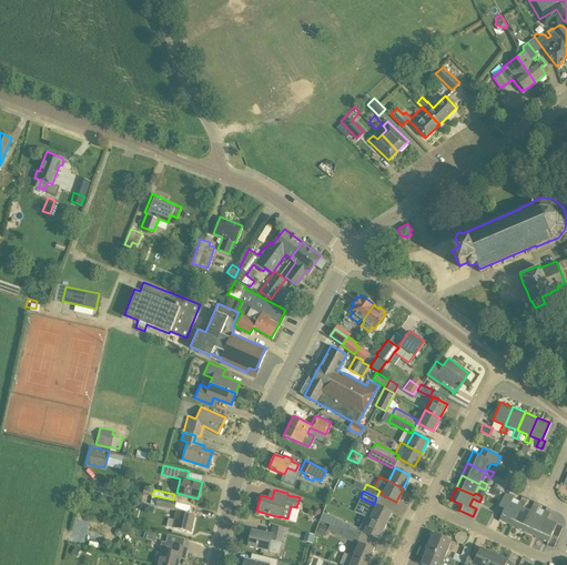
[(149,502),(151,494),(142,492),(141,500),(149,502)]
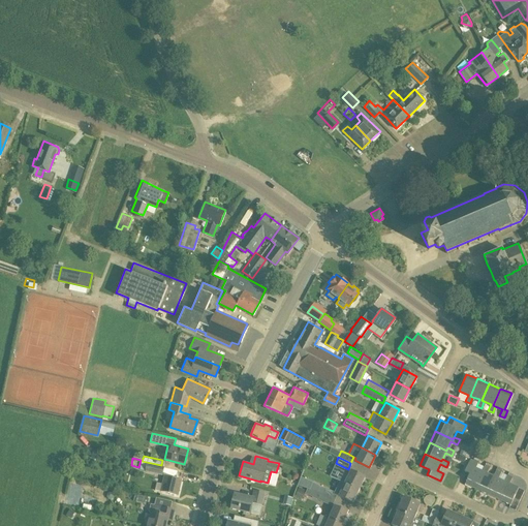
[(472,458),(472,459),(469,458),(463,471),(468,473),(464,482),(475,487),(484,470),(480,469),(475,466),(477,460),(472,458)]
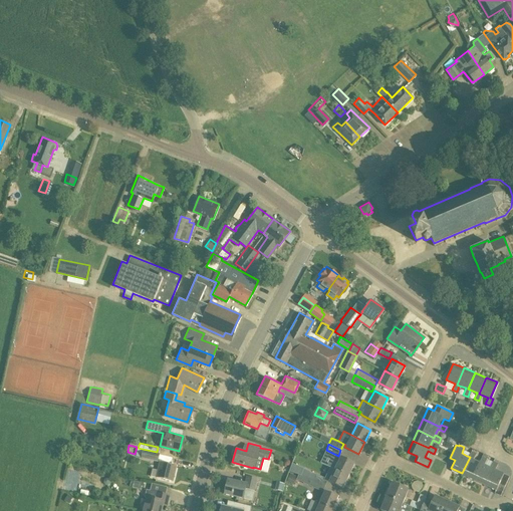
[(159,452),(157,452),(138,448),(137,455),(141,456),(140,456),(157,460),(159,452)]
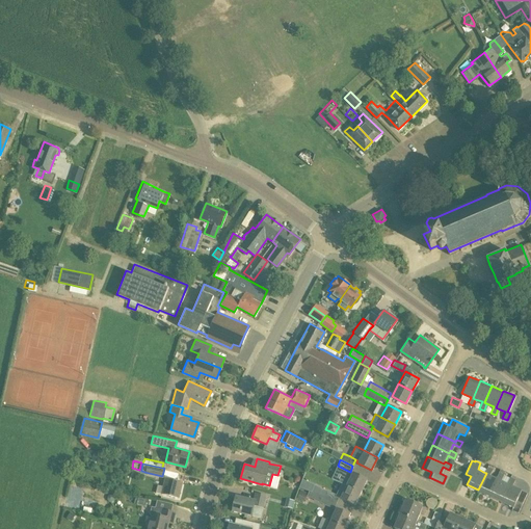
[(498,478),(495,477),(488,474),(492,468),(486,466),(483,472),(486,473),(478,490),(489,495),(498,478)]
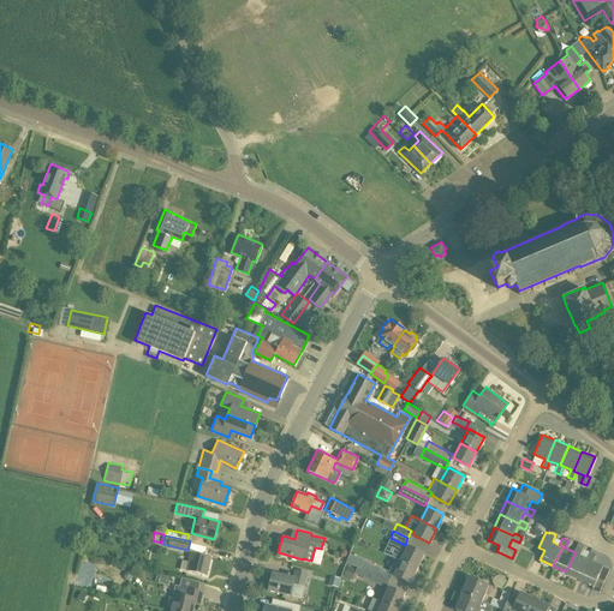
[(589,558),(585,557),(578,553),(584,543),(578,540),(572,551),(576,552),(566,571),(579,577),(589,558)]
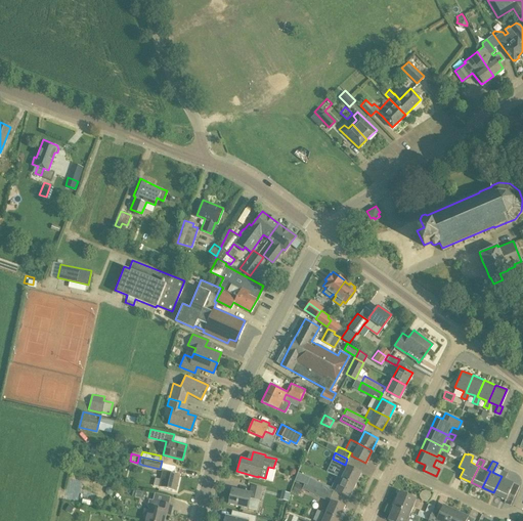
[(341,477),(355,483),(360,471),(347,465),(341,477)]
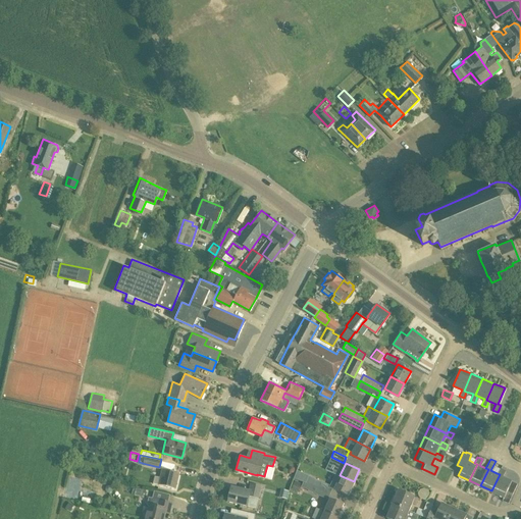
[(152,482),(157,483),(174,487),(178,471),(161,467),(159,475),(154,474),(152,482)]
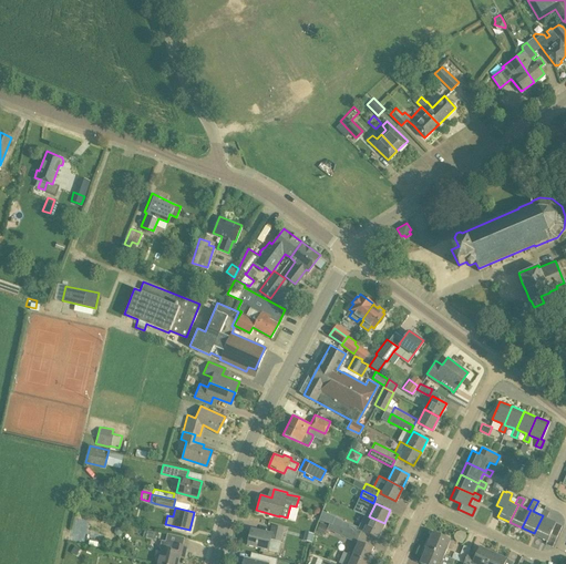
[(543,515),(534,533),(546,540),(549,534),(555,537),(562,524),(555,522),(555,521),(545,516),(548,510),(543,508),(539,514),(543,515)]
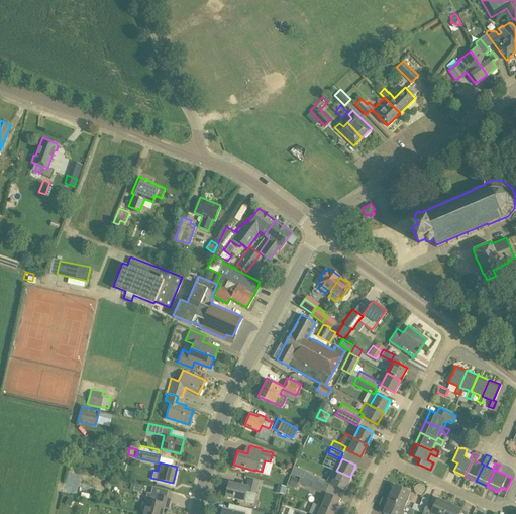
[(344,490),(350,477),(336,471),(331,469),(326,480),(329,481),(328,482),(344,490)]
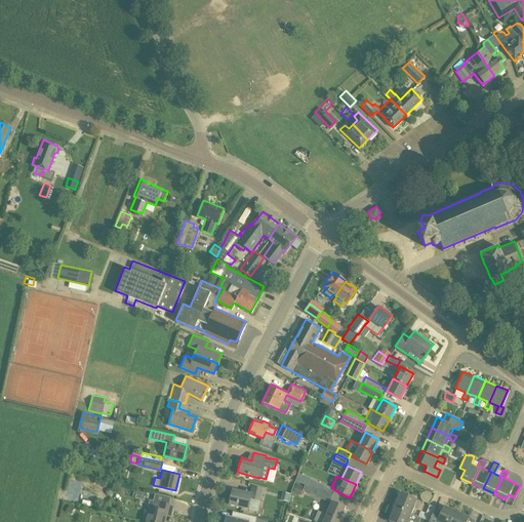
[(333,489),(334,488),(331,487),(314,480),(312,486),(331,494),(333,489)]
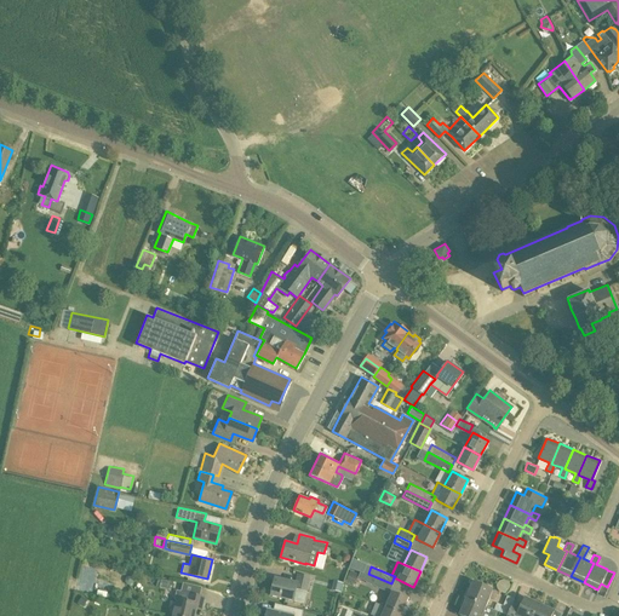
[(349,568),(345,579),(354,582),(359,571),(349,568)]
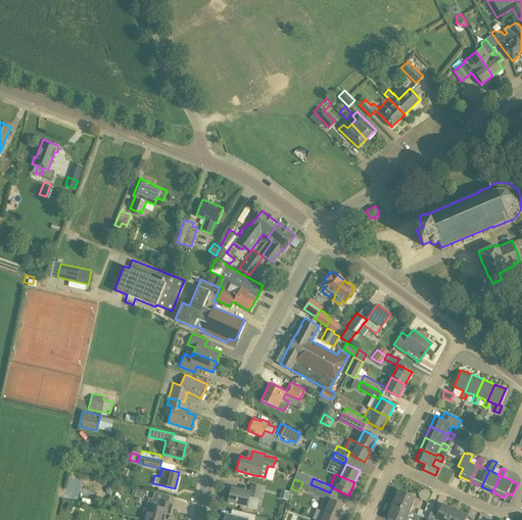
[(258,498),(262,485),(250,482),(248,491),(231,487),(228,501),(247,506),(249,495),(258,498)]
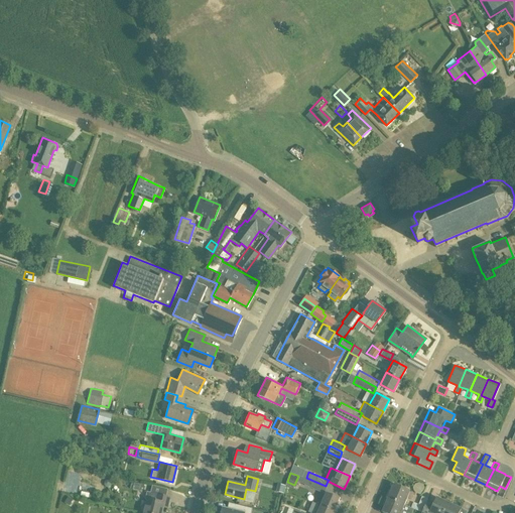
[(303,483),(324,492),(326,486),(306,478),(303,483)]
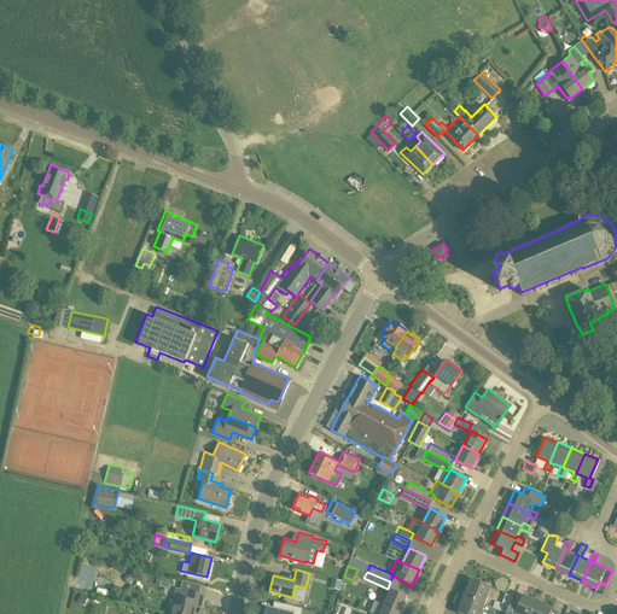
[(504,573),(494,576),(496,586),(506,584),(504,573)]
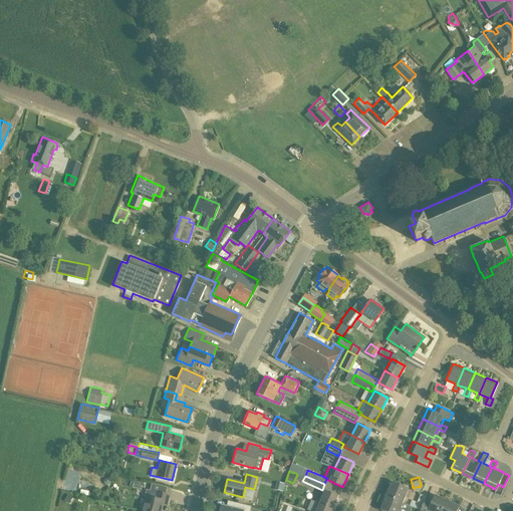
[(141,488),(142,481),(131,478),(129,484),(141,488)]
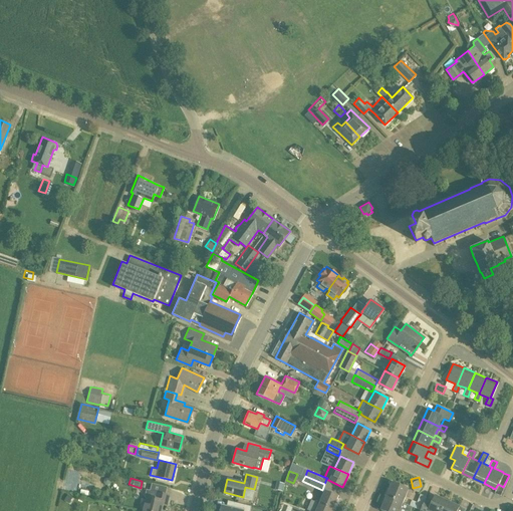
[(284,482),(276,480),(274,488),(282,490),(284,482)]
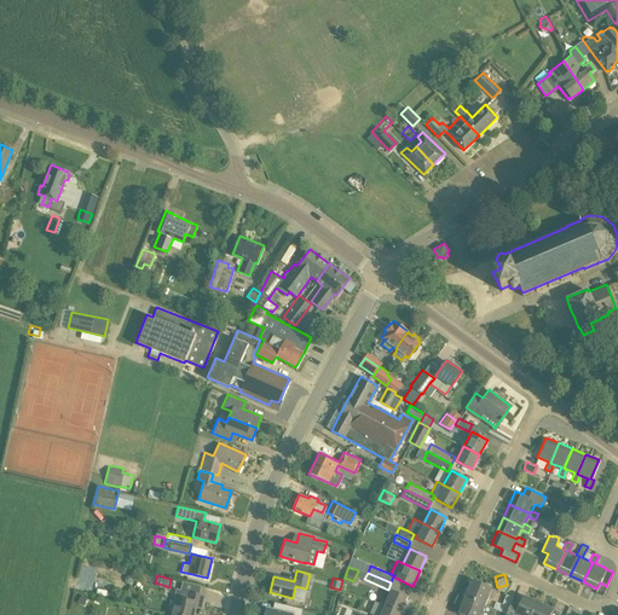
[(465,596),(484,604),(487,595),(492,597),(495,589),(472,579),(465,596)]
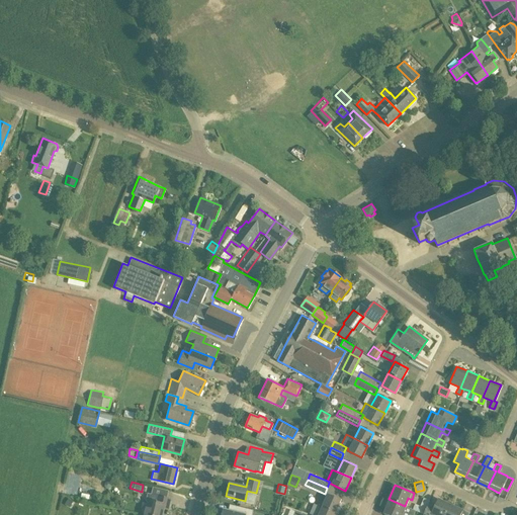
[(144,514),(148,514),(161,514),(164,504),(168,505),(170,498),(149,494),(144,514)]
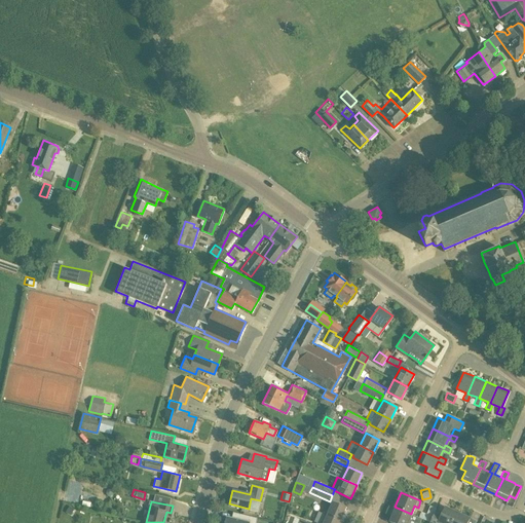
[(326,514),(340,520),(346,508),(332,501),(327,514),(326,514)]
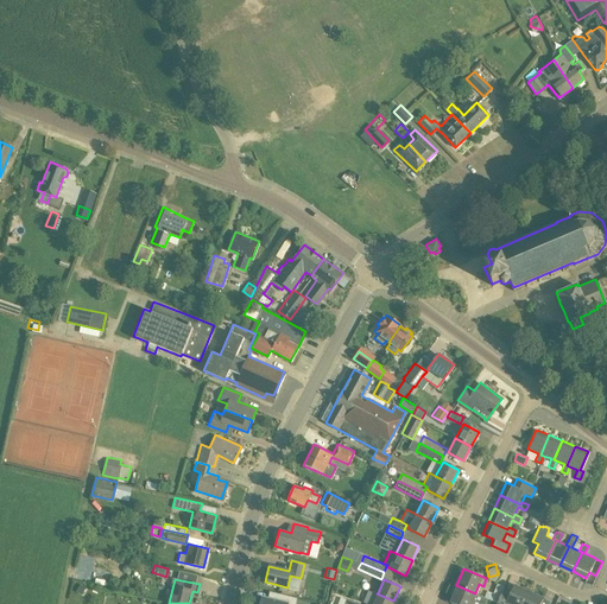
[(86,587),(80,583),(75,590),(81,595),(86,587)]
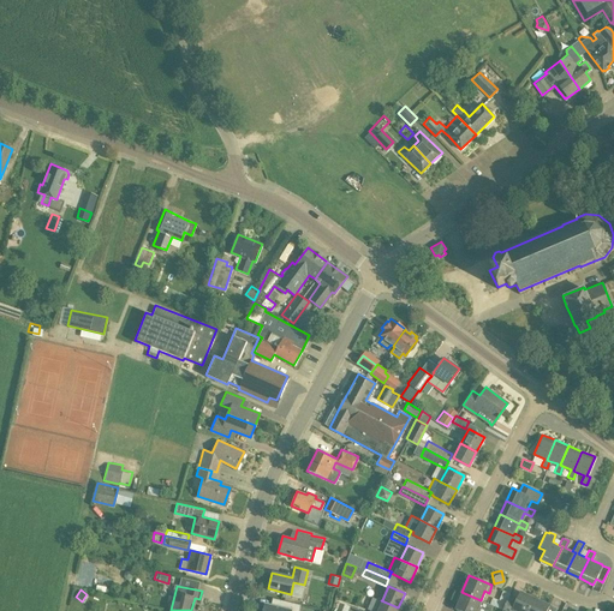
[(502,609),(508,595),(510,592),(502,589),(495,605),(502,609)]
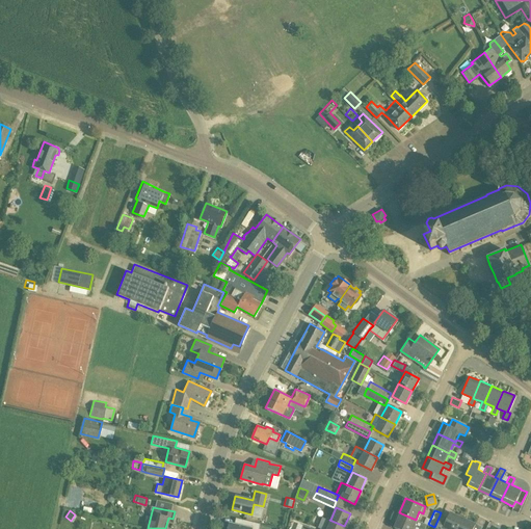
[(446,520),(440,516),(434,527),(433,528),(442,528),(443,528),(444,528),(456,528),(462,518),(450,511),(446,520)]
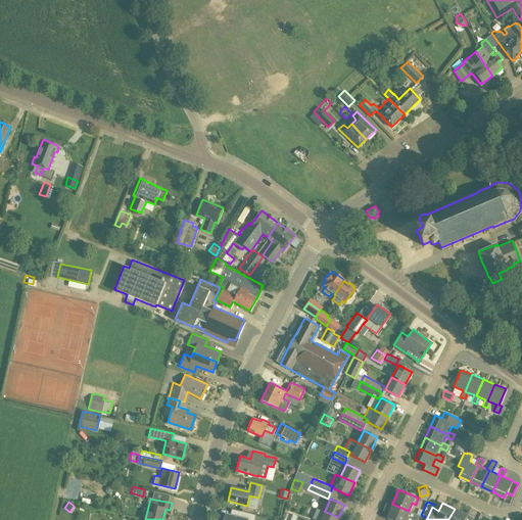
[(405,519),(409,511),(392,504),(387,518),(392,519),(405,519)]
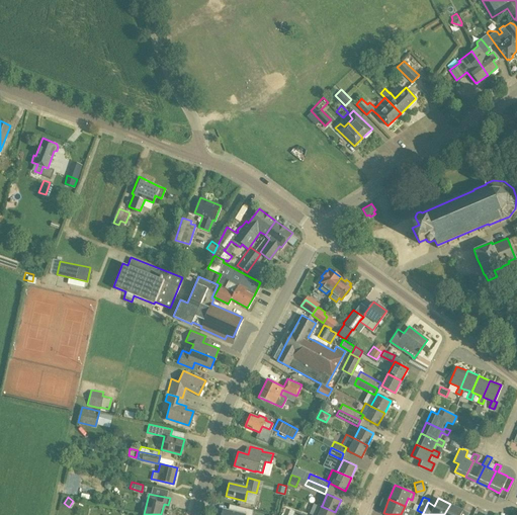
[(321,506),(322,506),(313,502),(309,512),(314,514),(334,514),(335,512),(321,506)]
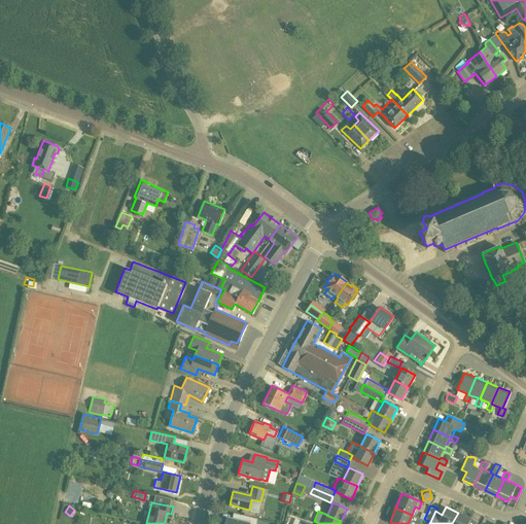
[(458,513),(452,523),(467,523),(470,518),(458,513)]
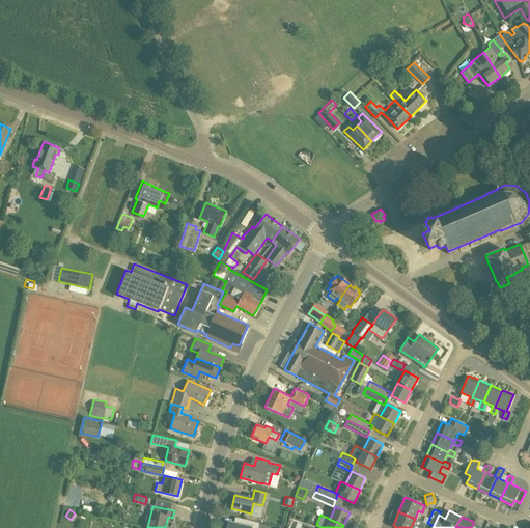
[(255,527),(256,527),(258,522),(242,518),(241,524),(228,521),(226,527),(250,527),(255,527)]
